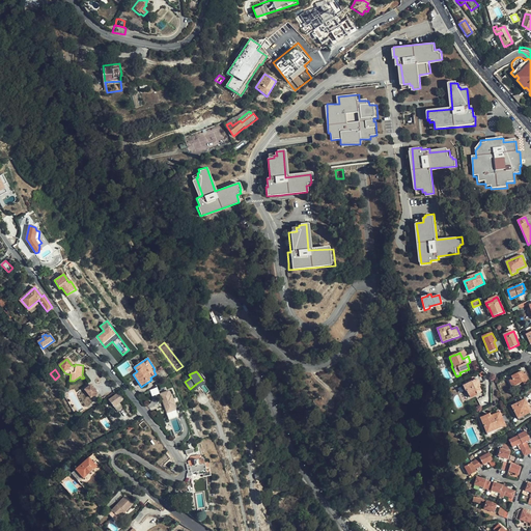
[(529,380),(526,374),(525,374),(523,371),(512,376),(513,380),(510,381),(512,387),(523,382),(524,384),(528,382),(529,380)]
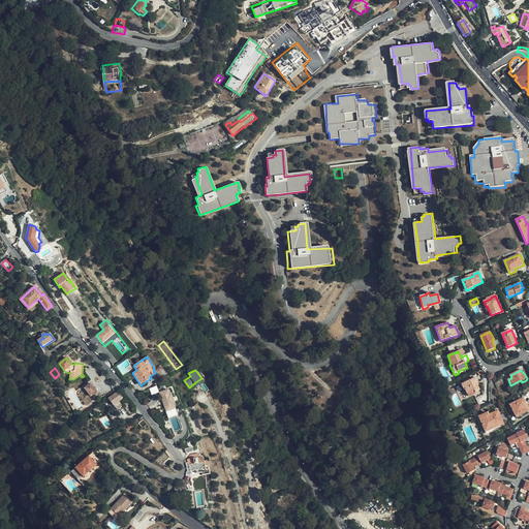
[(480,391),(476,383),(478,382),(475,377),(461,384),(464,390),(465,390),(468,396),(480,391)]
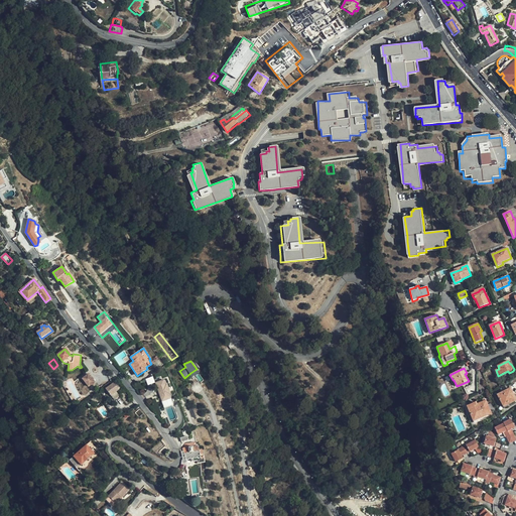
[(88,374),(83,379),(89,386),(95,382),(88,374)]
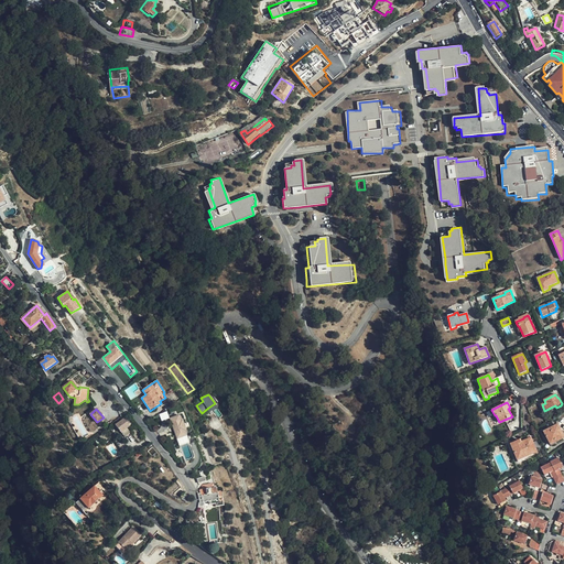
[(174,431),(177,440),(186,436),(185,432),(186,431),(182,421),(181,421),(180,415),(173,429),(174,429),(175,431),(174,431)]
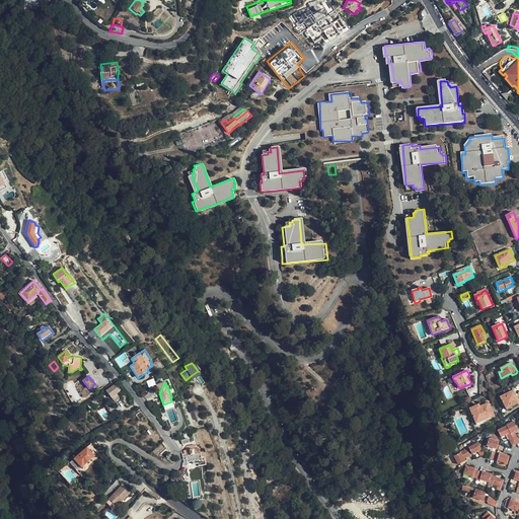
[(115,385),(106,391),(112,398),(115,402),(121,398),(118,394),(120,392),(115,385)]
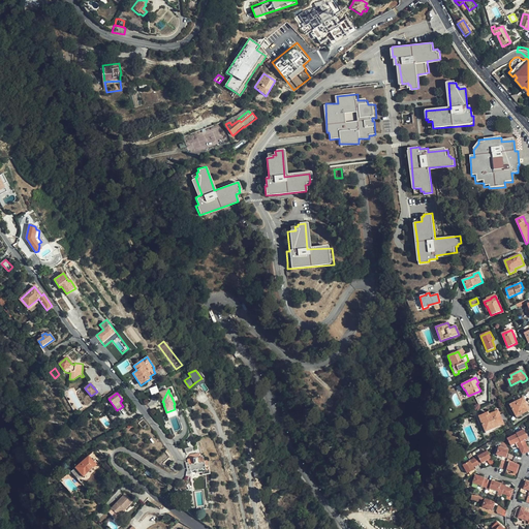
[(189,397),(193,405),(199,403),(195,395),(189,397)]
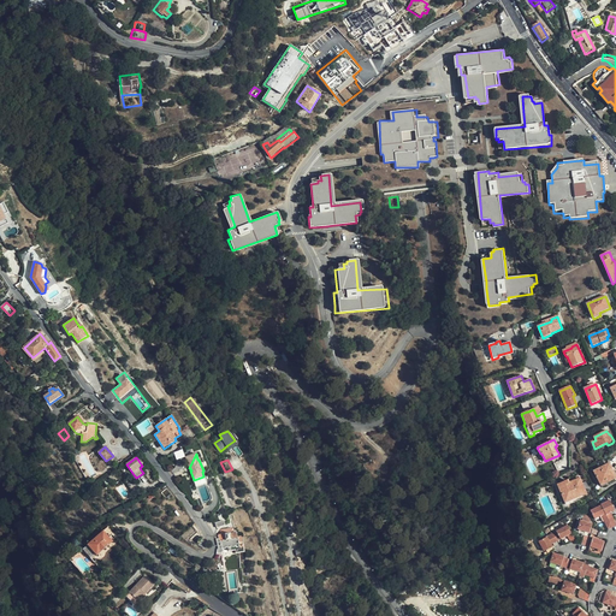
[(615,478),(615,477),(610,465),(594,472),(602,486),(615,478)]
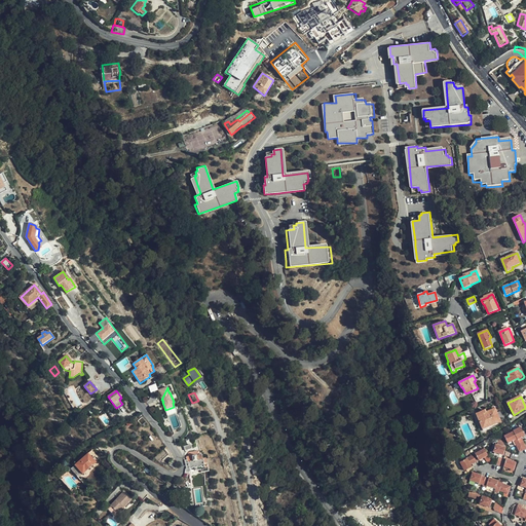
[(174,407),(165,410),(167,416),(177,413),(174,407)]
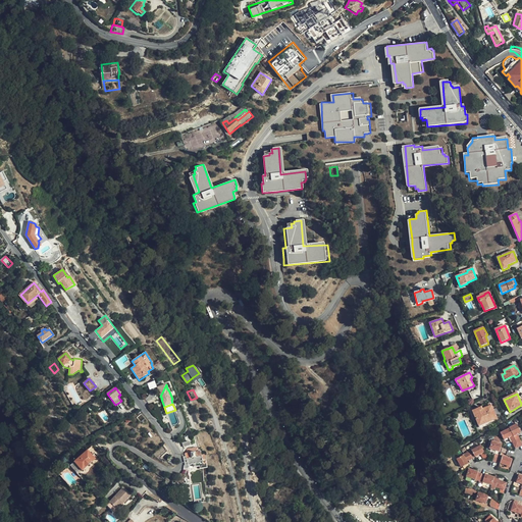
[(498,418),(491,406),(483,410),(482,407),(473,411),(479,426),(498,418)]
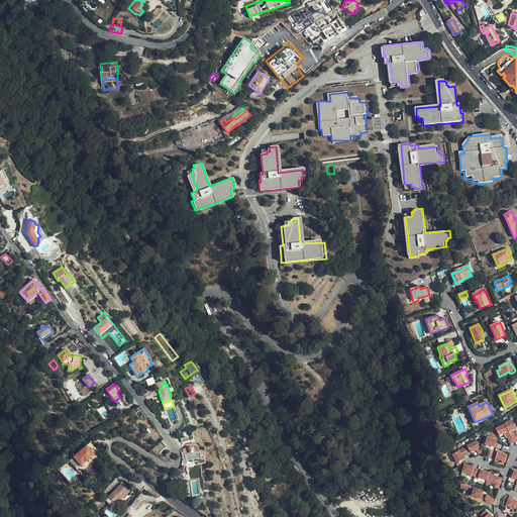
[(513,420),(505,423),(506,424),(509,431),(510,432),(516,428),(513,420)]
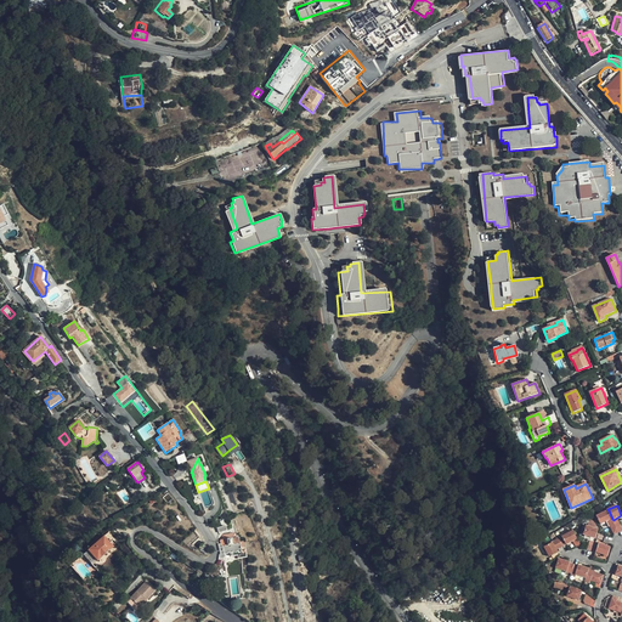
[(612,519),(609,510),(598,515),(603,524),(609,521),(612,519)]
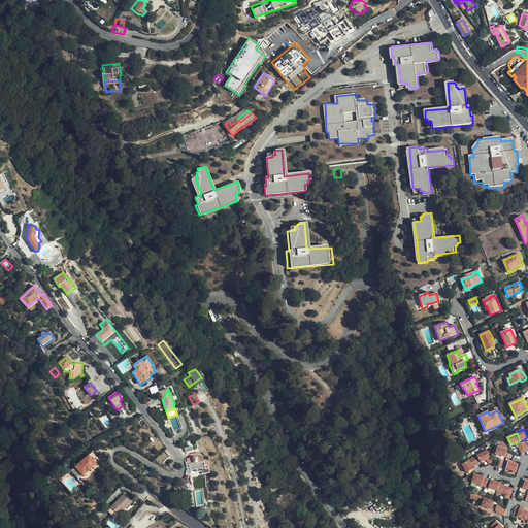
[(508,452),(509,449),(499,446),(496,454),(506,457),(508,452)]
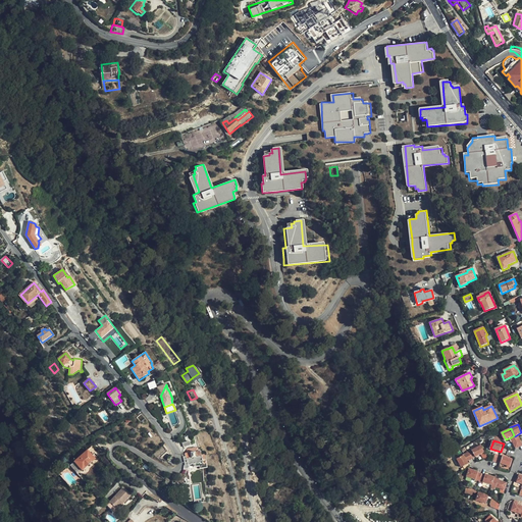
[(473,449),(477,457),(482,454),(486,452),(482,444),(473,449)]
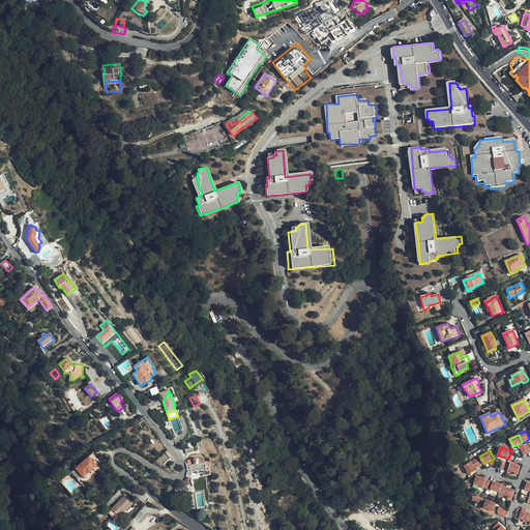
[(86,458),(90,463),(94,459),(90,453),(86,458)]
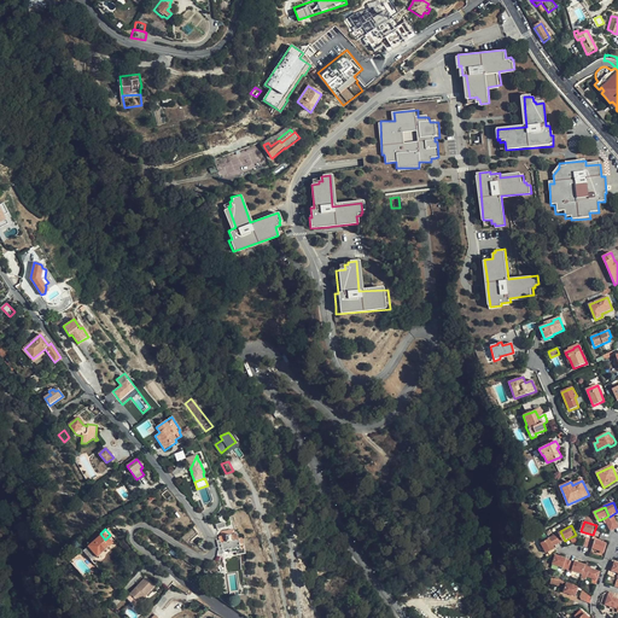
[(217,551),(217,555),(222,555),(223,553),(223,551),(229,549),(231,552),(237,552),(238,554),(240,554),(245,554),(243,537),(239,538),(238,535),(234,535),(233,530),(223,531),(221,532),(222,536),(220,536),(220,540),(216,541),(217,542),(220,549),(217,551)]
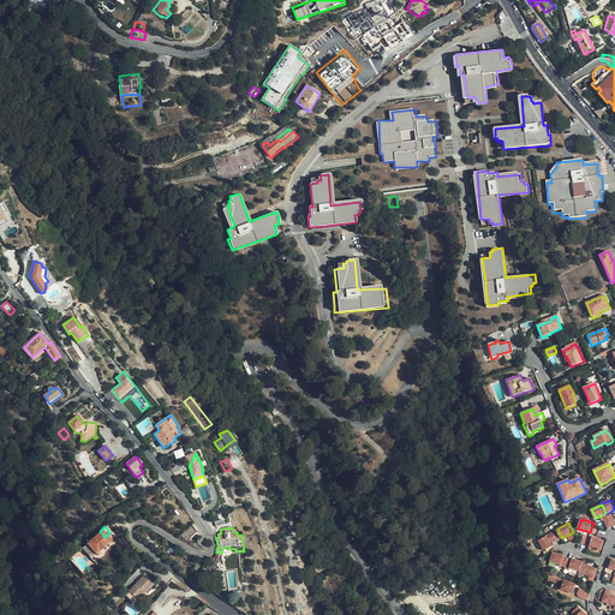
[(108,541),(105,537),(100,531),(84,544),(94,555),(108,541)]
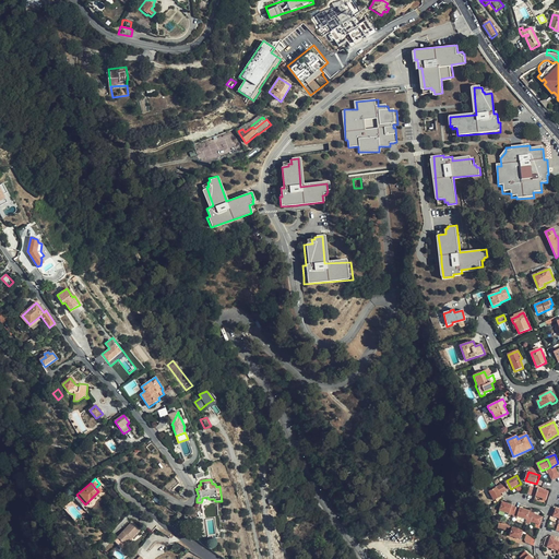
[(501,491),(507,489),(502,483),(499,484),(499,485),(489,489),(494,498),(502,495),(501,491)]
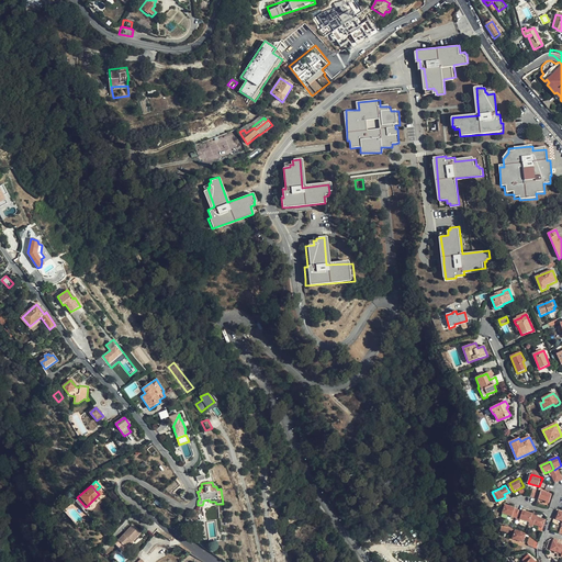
[(542,491),(539,498),(550,502),(552,494),(542,491)]
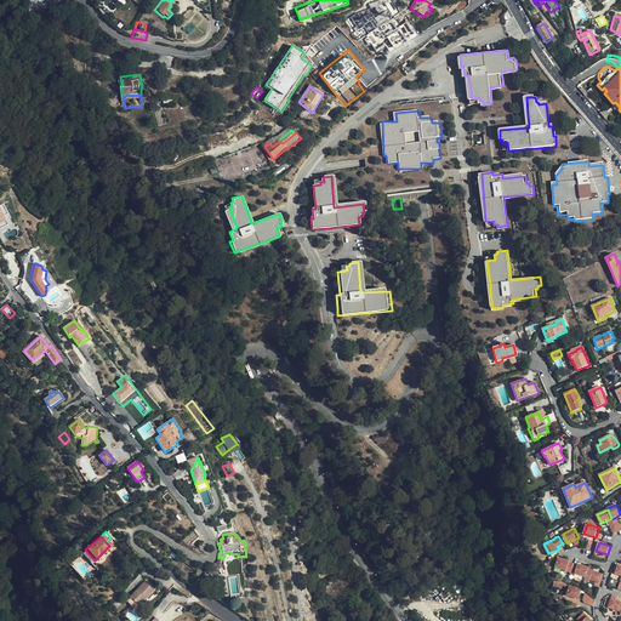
[(97,563),(95,560),(85,550),(80,554),(92,568),(97,563)]
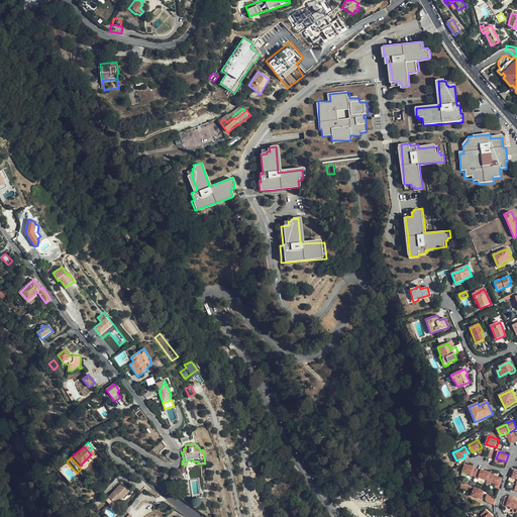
[(472,475),(474,468),(474,467),(464,463),(461,472),(472,475)]
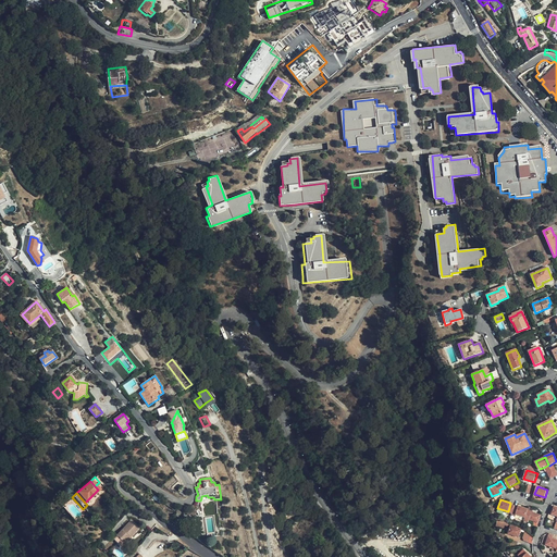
[(518,506),(516,514),(525,518),(527,514),(529,508),(518,506)]
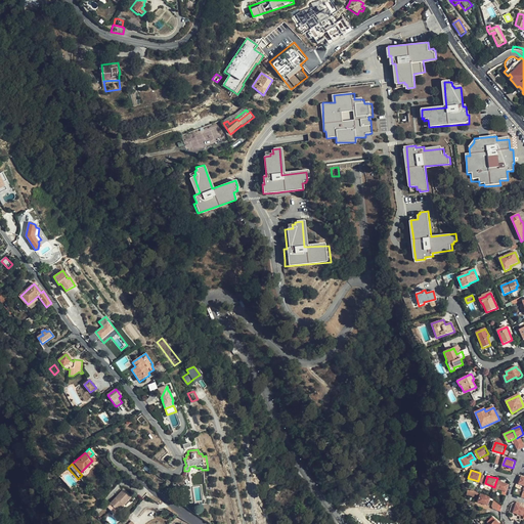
[(497,487),(507,490),(510,482),(503,480),(501,484),(495,483),(494,487),(493,488),(497,489),(497,487)]
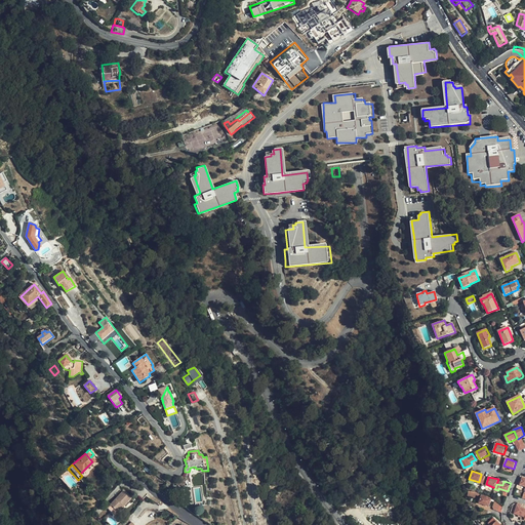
[(129,500),(120,492),(104,509),(111,515),(113,513),(120,506),(122,508),(129,500)]
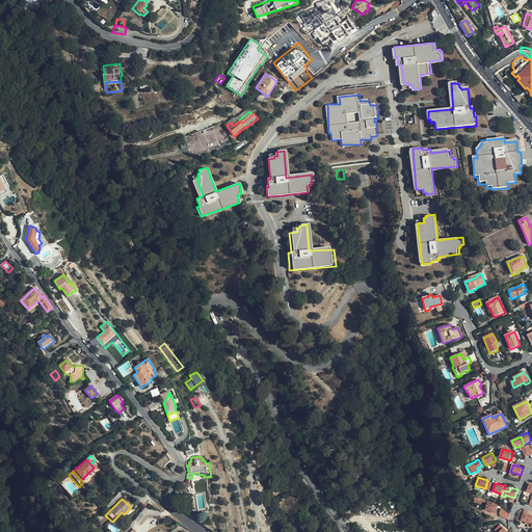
[(496,513),(499,505),(488,502),(486,510),(496,513)]
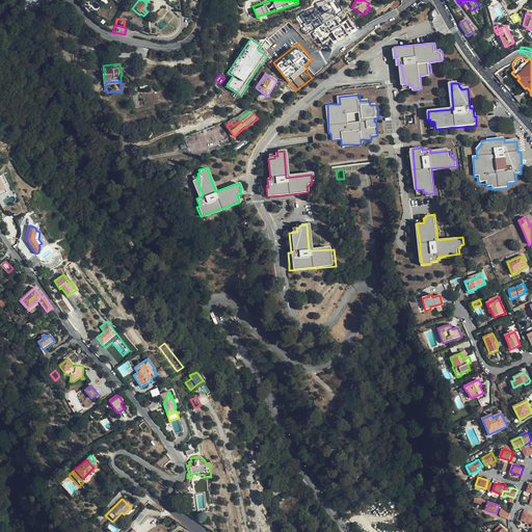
[(114,520),(112,522),(114,524),(124,514),(122,512),(114,520)]
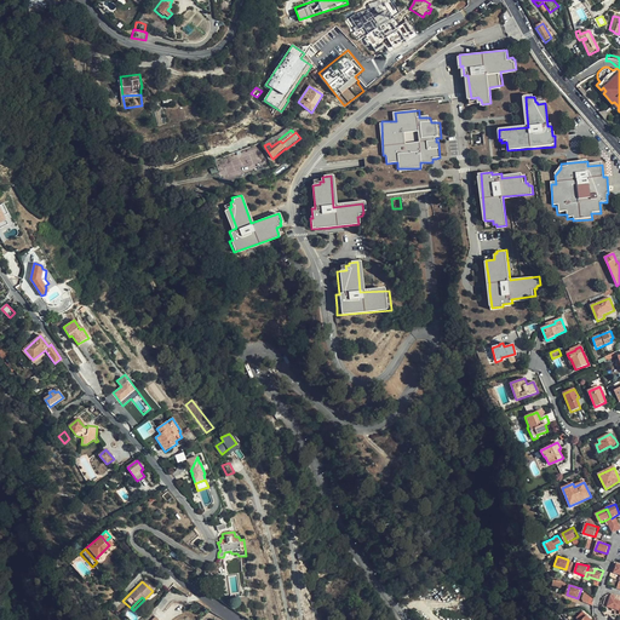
[(619,603),(613,602),(613,600),(608,598),(606,606),(604,608),(619,613),(618,616),(619,616),(619,603)]
